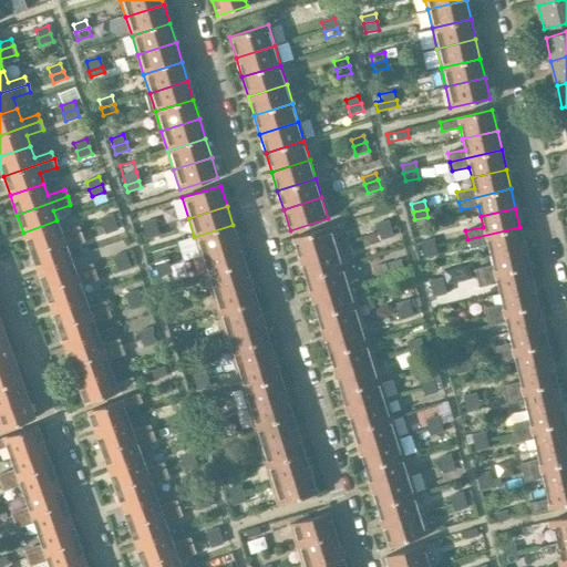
[(100,219),(102,226),(114,222),(112,215),(100,219)]
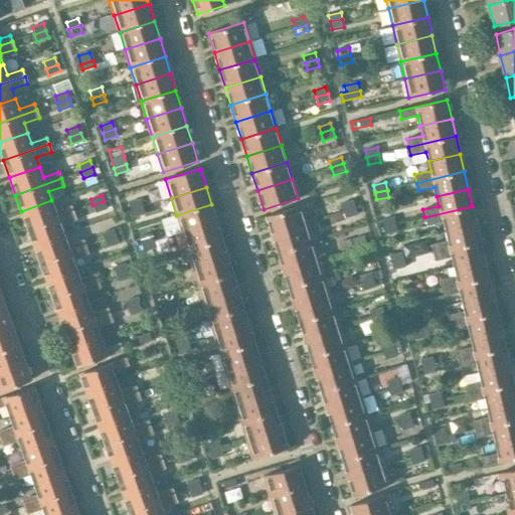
[(140,199),(128,203),(131,210),(142,207),(140,199)]
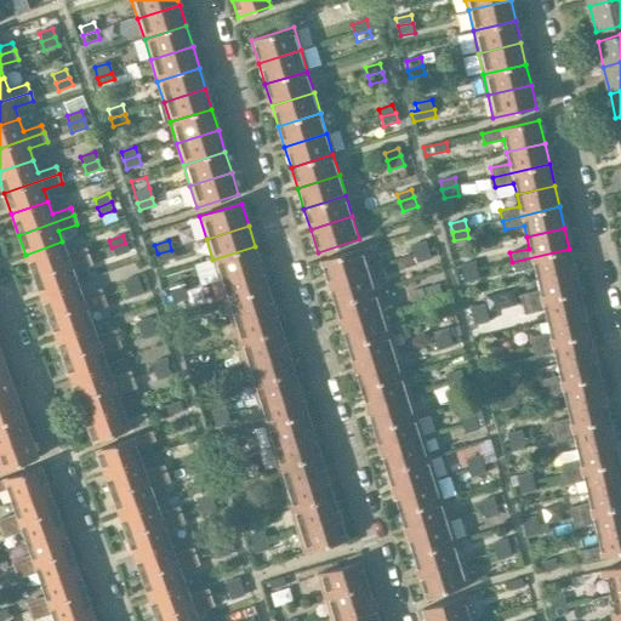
[(434,248),(432,240),(411,248),(414,255),(428,250),(434,248)]
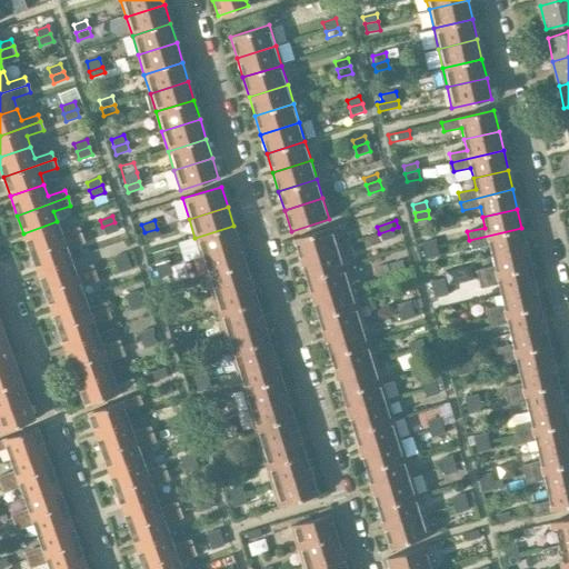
[(57,221),(23,233),(30,252),(81,235),(79,228),(61,233),(57,221)]
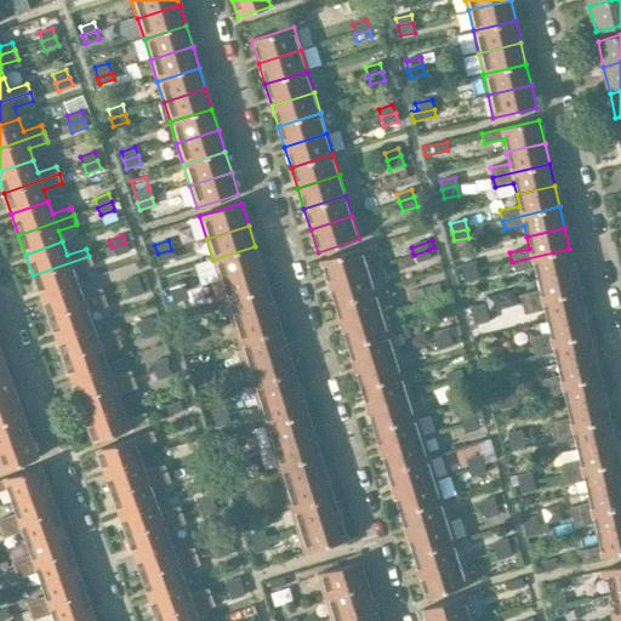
[(125,243),(112,248),(114,257),(129,252),(125,243)]
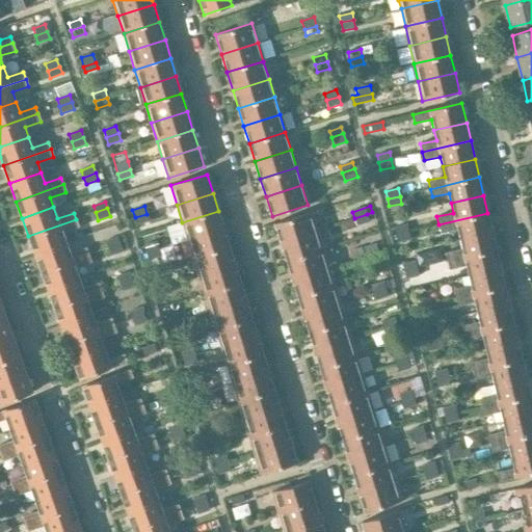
[(218,211),(182,222),(188,241),(223,230),(218,211)]
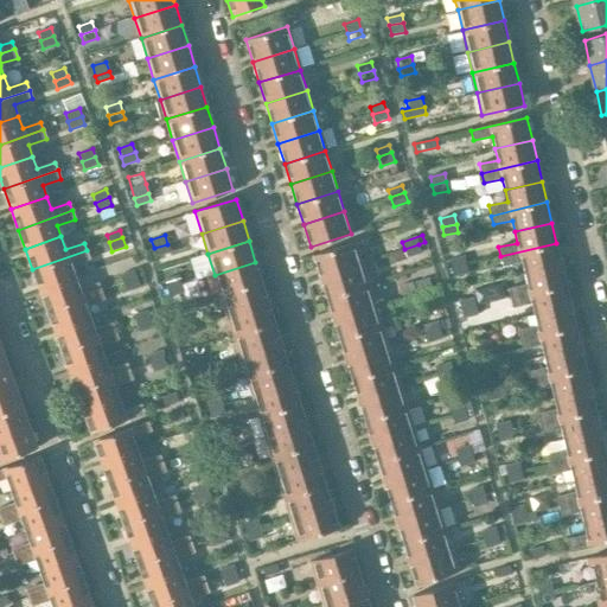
[(313,255),(320,278),(360,263),(355,243),(313,255)]
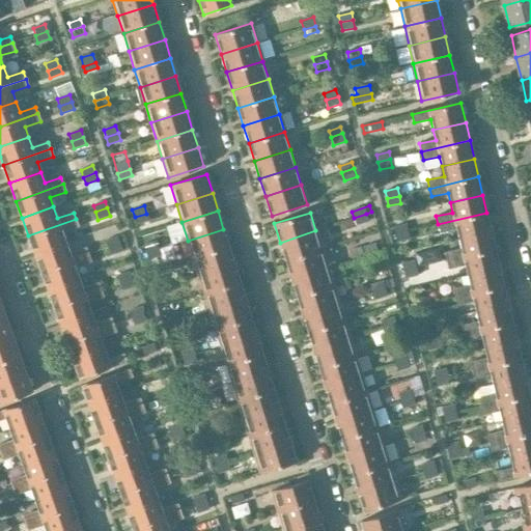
[(486,213),(438,224),(440,232),(456,229),(458,239),(491,231),(486,213)]
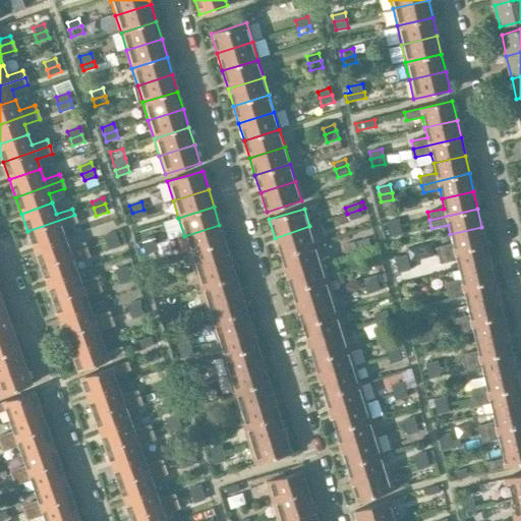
[(143,210),(132,213),(134,220),(146,216),(143,210)]
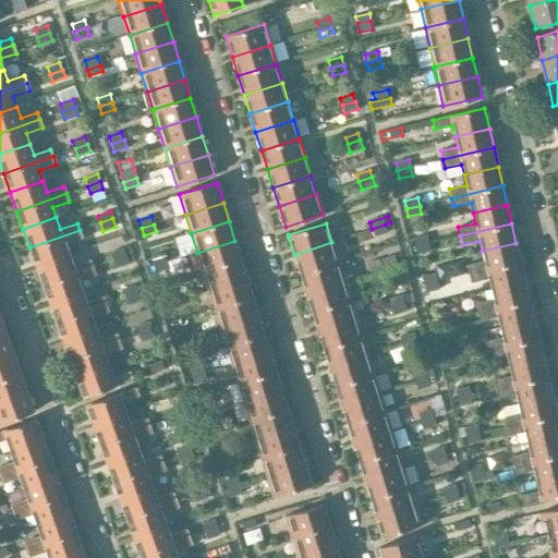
[(387,232),(385,225),(372,229),(360,233),(362,241),(375,238),(374,237),(387,232)]
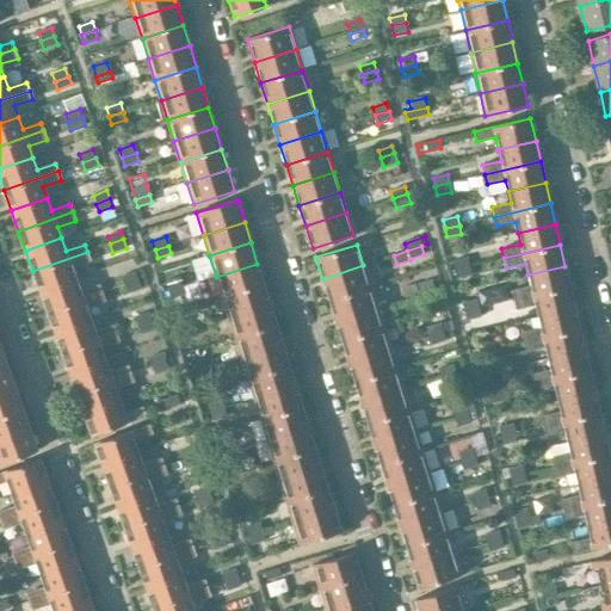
[(87,252),(32,271),(39,291),(76,278),(72,267),(91,261),(87,252)]
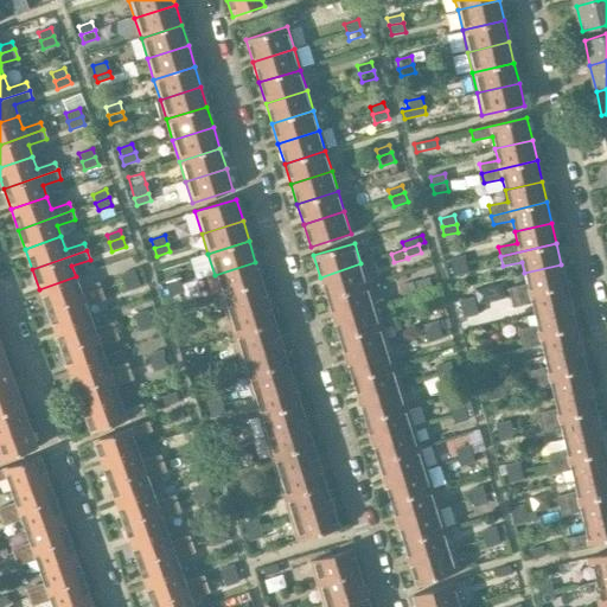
[(464,256),(449,260),(452,268),(466,264),(464,256)]
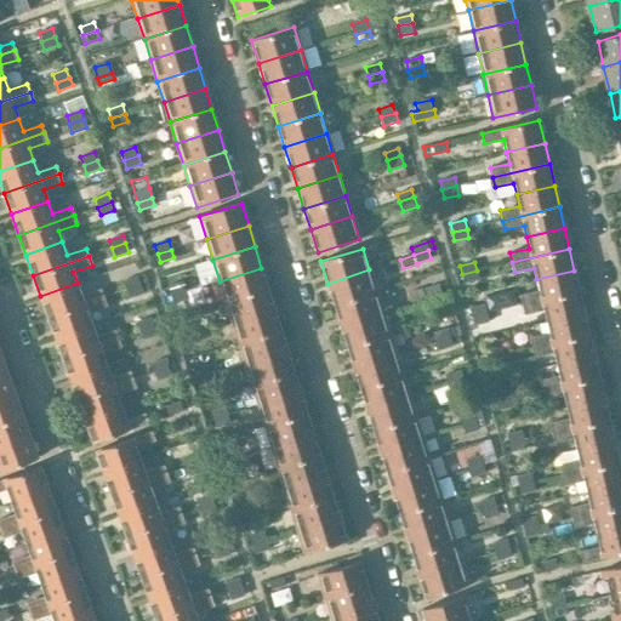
[(261,268),(220,281),(226,301),(268,288),(261,268)]
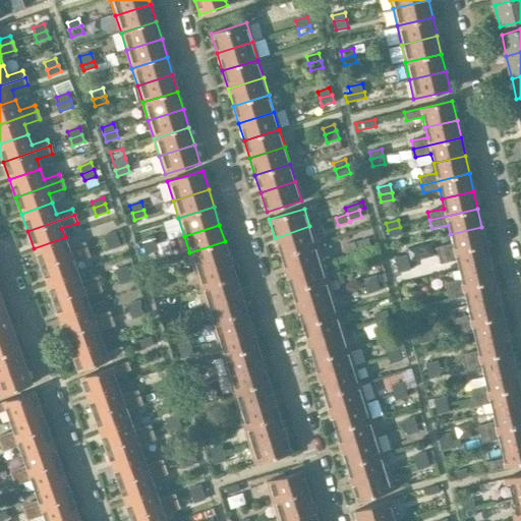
[(309,226),(275,238),(280,255),(315,244),(309,226)]
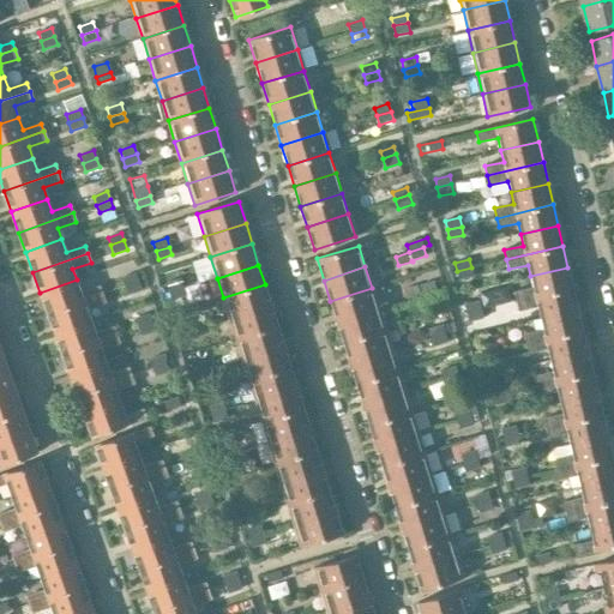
[(471,268),(457,271),(458,280),(473,277),(471,268)]
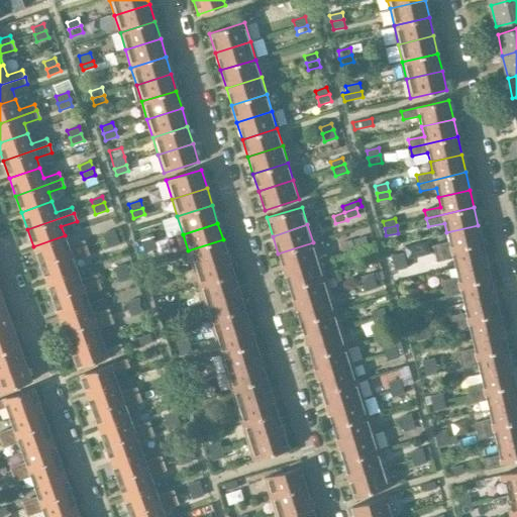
[(478,225),(446,232),(448,242),(432,245),(434,253),(482,242),(478,225)]
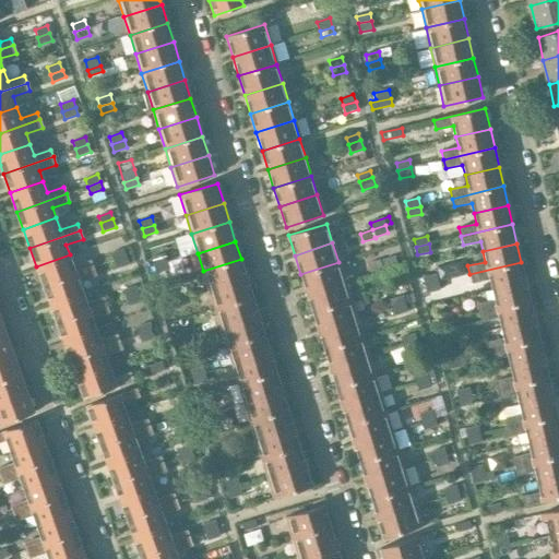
[(110,253),(113,260),(126,256),(123,249),(110,253)]
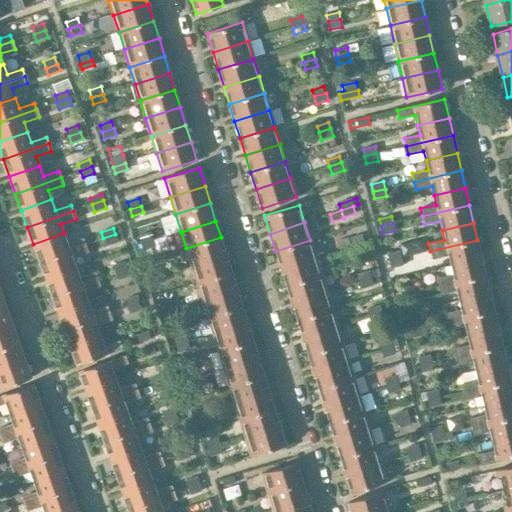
[(64,233),(33,244),(39,261),(85,245),(83,238),(67,244),(64,233)]
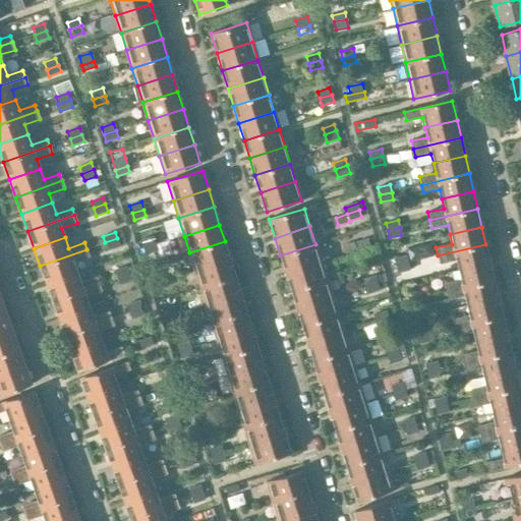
[(153,237),(140,241),(143,248),(155,245),(153,237)]
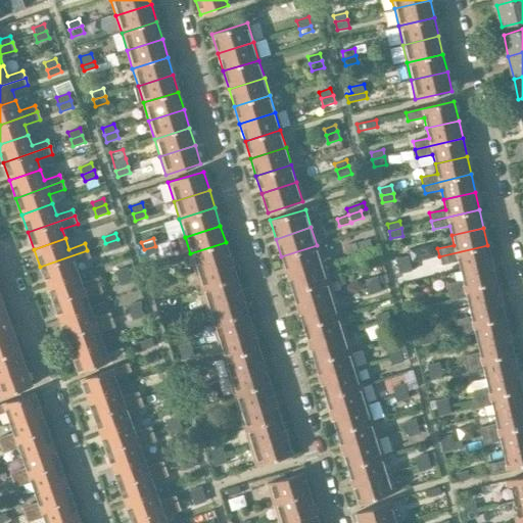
[(117,239),(105,243),(108,251),(120,247),(117,239)]
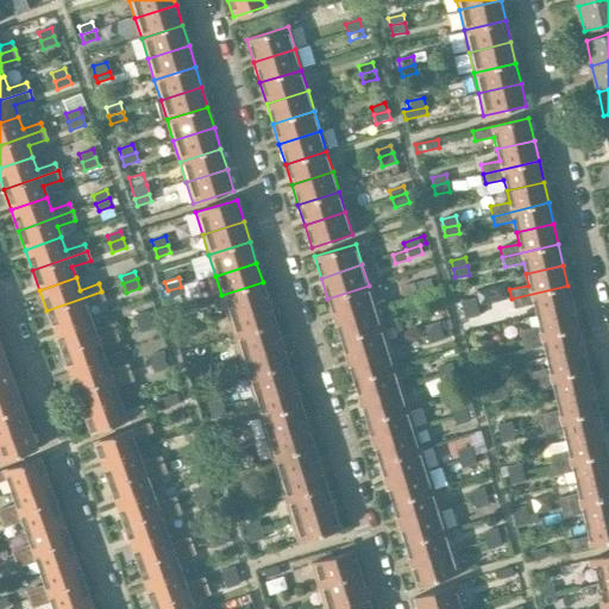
[(416,283),(419,293),(433,288),(432,288),(431,280),(416,283)]
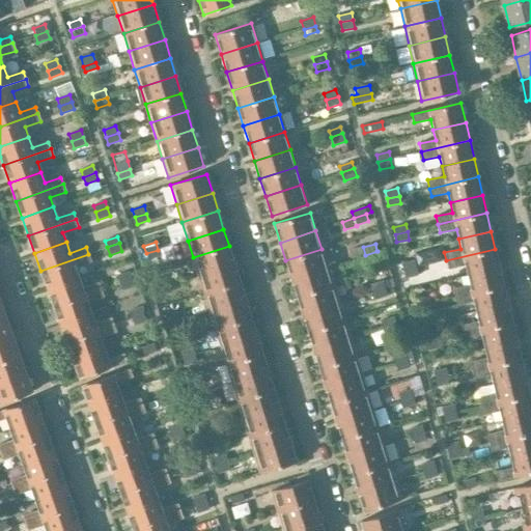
[(229,246),(193,257),(198,276),(234,264),(229,246)]
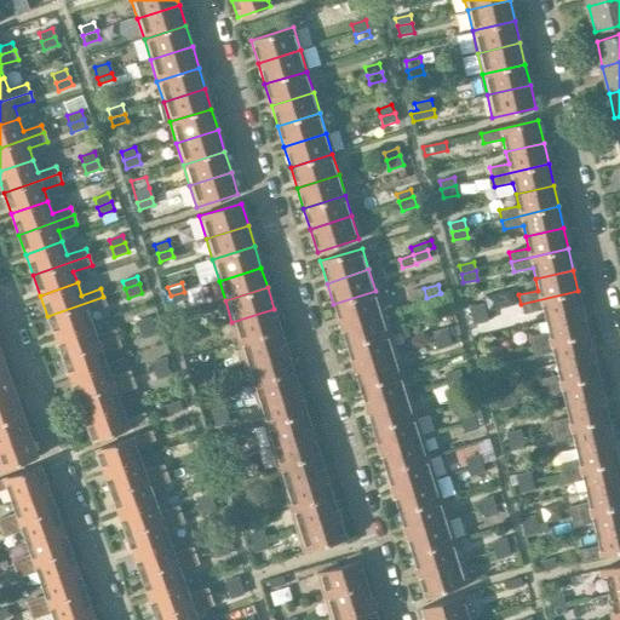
[(407,292),(411,303),(425,298),(422,287),(407,292)]
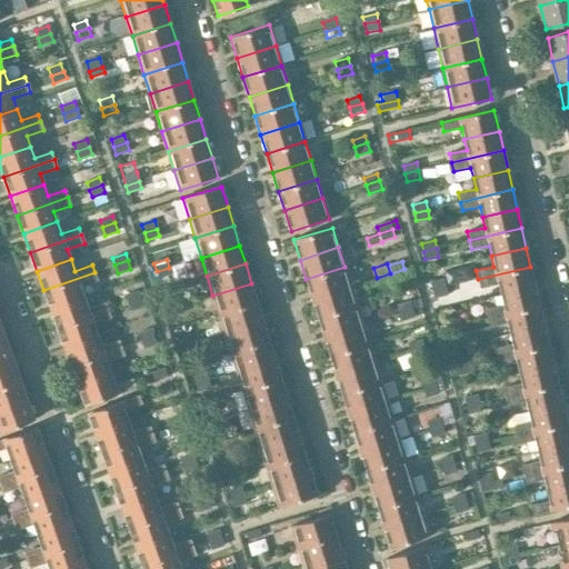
[(345,267),(306,279),(312,298),(350,287),(345,267)]
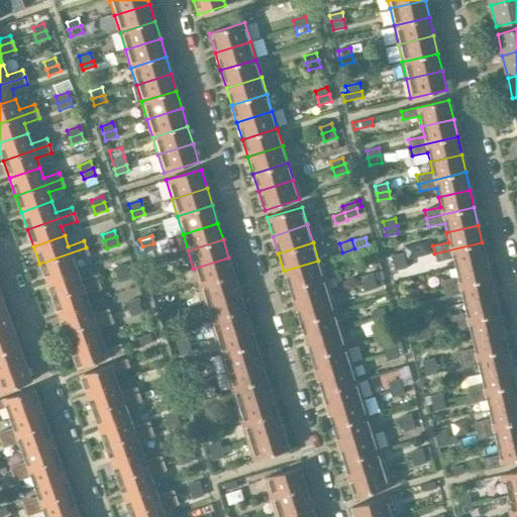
[(368,244),(355,248),(357,254),(375,249),(373,242),(367,244),(368,244)]
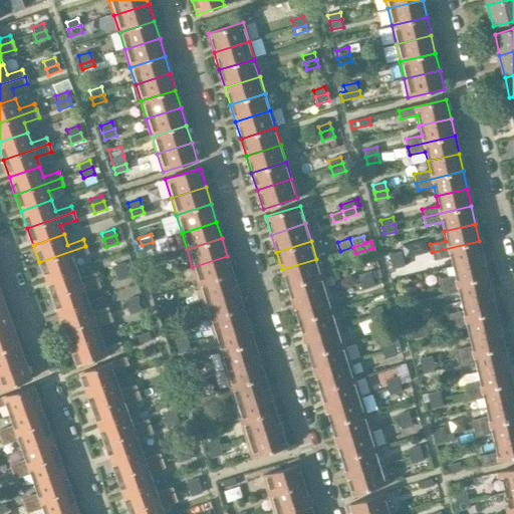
[(479,241),(432,252),(434,260),(450,257),(452,266),(483,259),(479,241)]
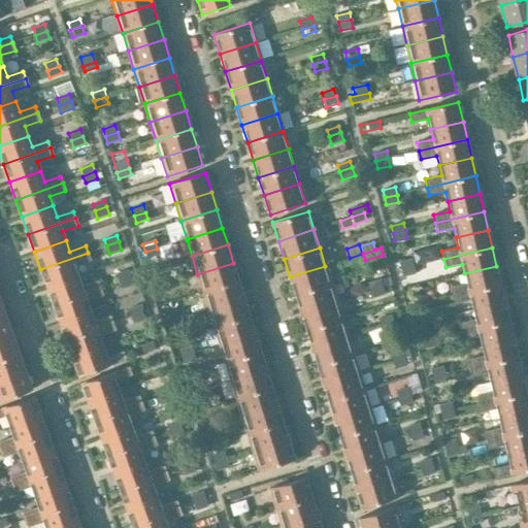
[(157,249),(145,252),(147,258),(159,255),(157,249)]
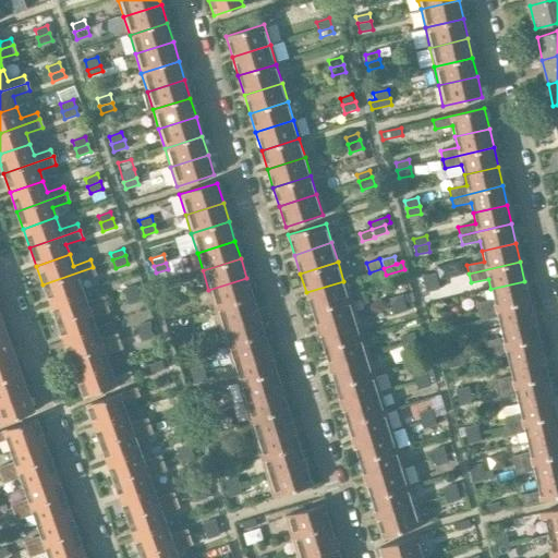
[(93,267),(43,284),(49,303),(83,292),(79,281),(96,275),(93,267)]
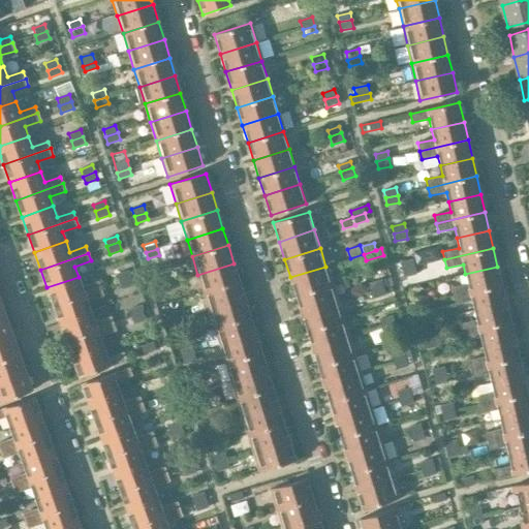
[(412,259),(396,263),(397,271),(402,270),(414,268),(412,259)]
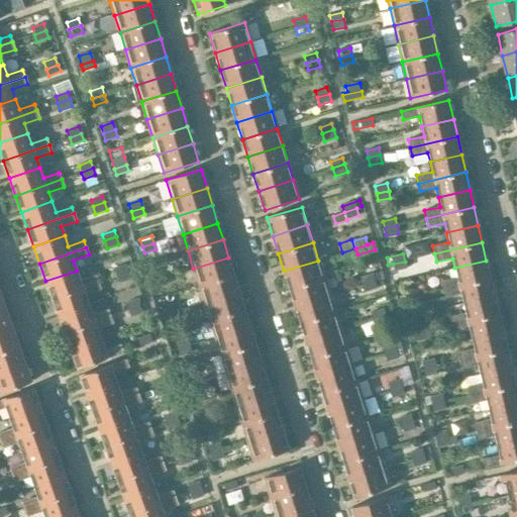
[(228,257),(193,269),(199,286),(234,275),(228,257)]
